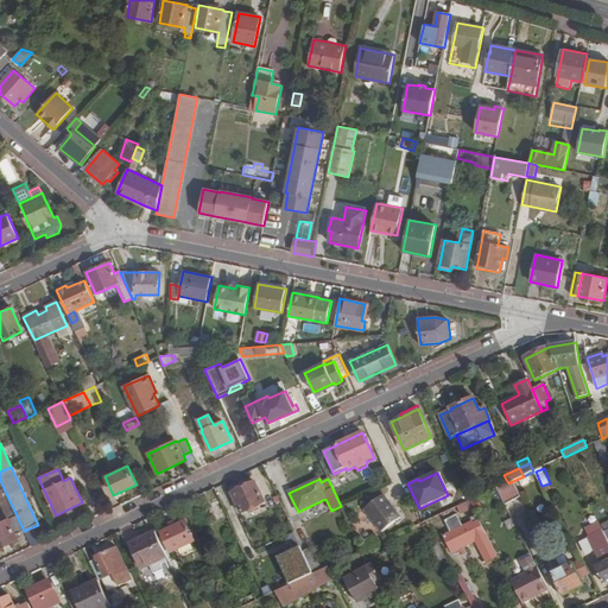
[(521,496),(513,481),(496,488),(505,504),(521,496)]
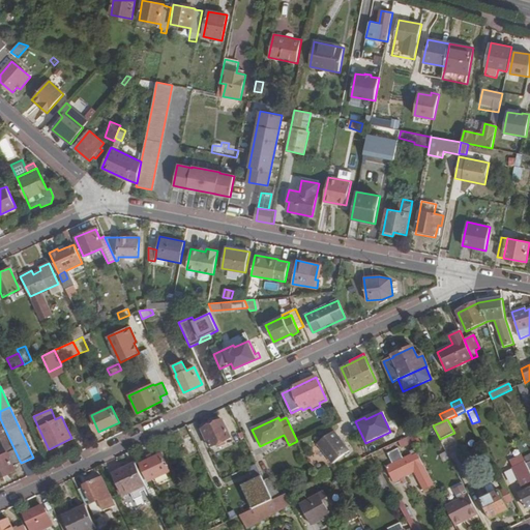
[(223,420),(202,430),(210,447),(217,445),(218,447),(226,444),(225,441),(231,438),(223,420)]
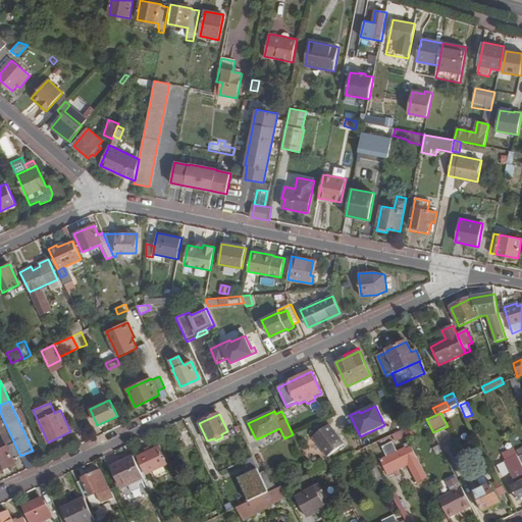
[(0,449),(0,470),(15,464),(13,460),(20,456),(3,419),(0,420),(0,431),(6,446),(0,449)]
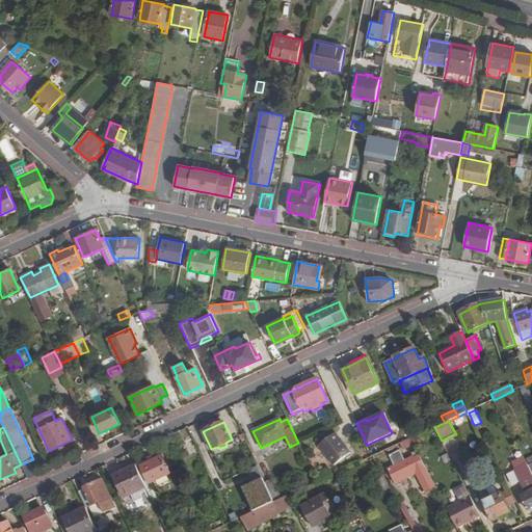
[(335,433),(319,446),(334,466),(350,453),(335,433)]
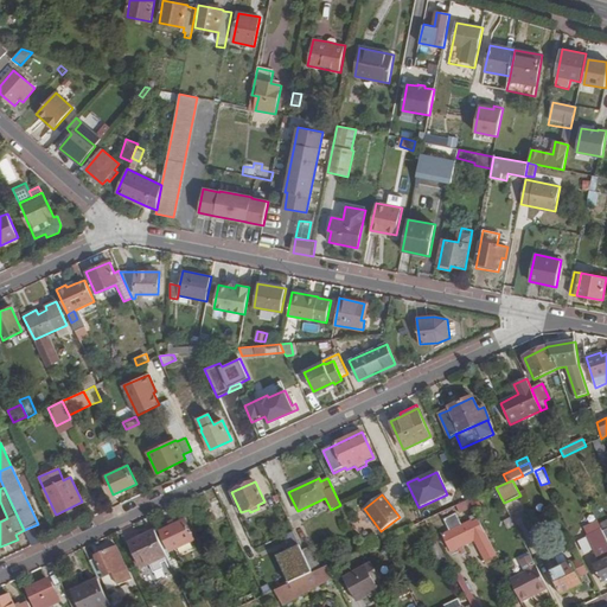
[(219,499),(209,504),(217,521),(227,516),(219,499)]
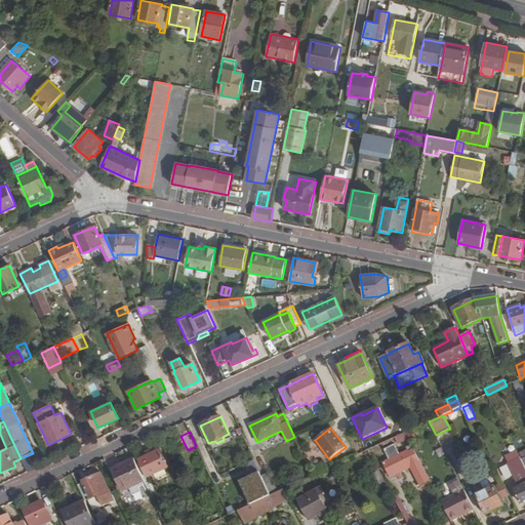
[(398,436),(395,438),(398,444),(408,439),(405,433),(398,436)]
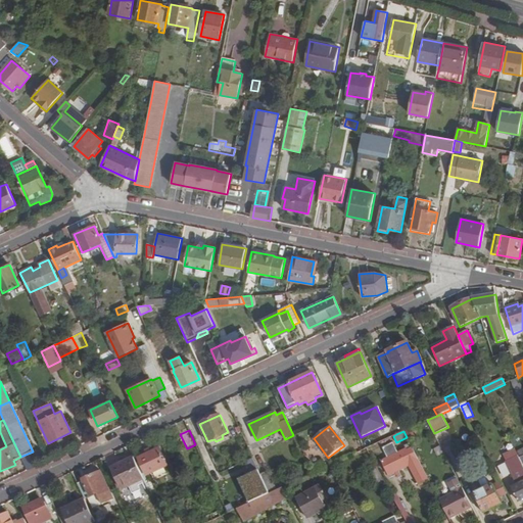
[(405,445),(406,449),(397,454),(393,443),(383,448),(388,458),(382,461),(390,477),(396,475),(397,478),(401,476),(398,470),(409,464),(419,483),(428,478),(410,443),(405,445)]
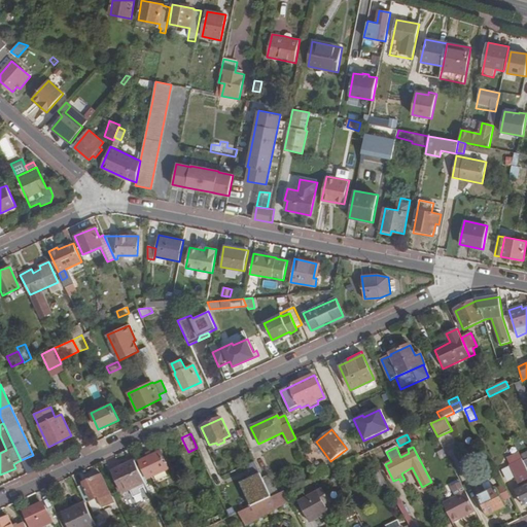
[(161,452),(139,462),(147,480),(169,469),(161,452)]
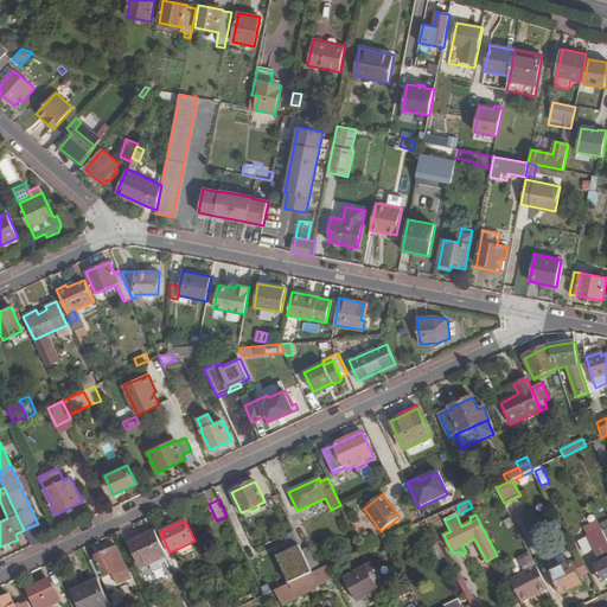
[(129,543),(141,569),(167,557),(155,531),(129,543)]
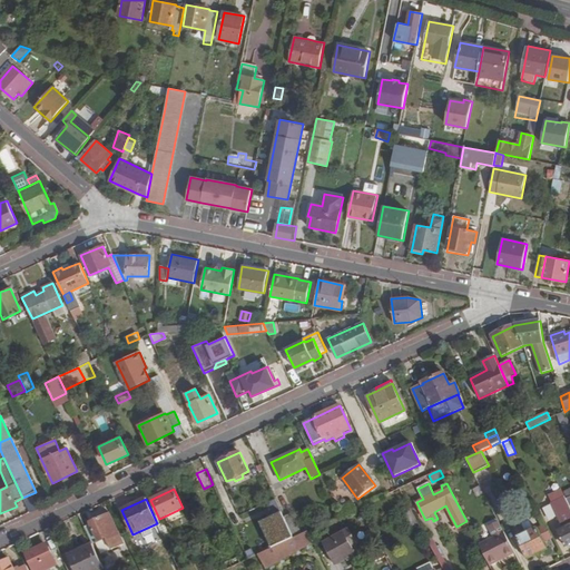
[(564,528),(558,531),(566,548),(569,544),(569,508),(566,500),(564,499),(553,504),(564,528)]
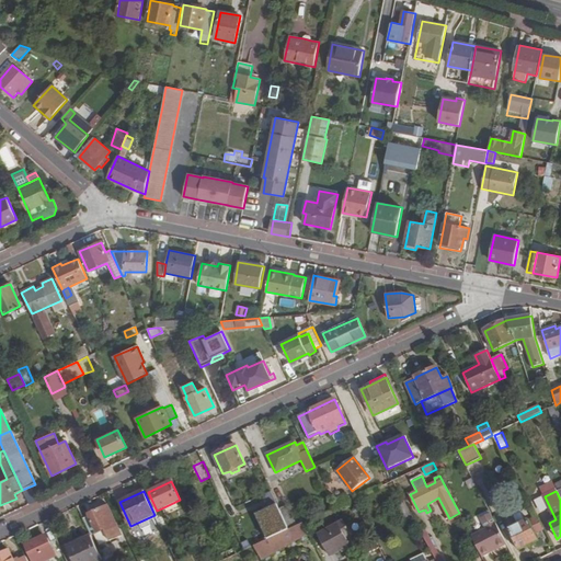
[(255,515),(267,539),(288,529),(271,492),(263,495),(270,508),(255,515)]
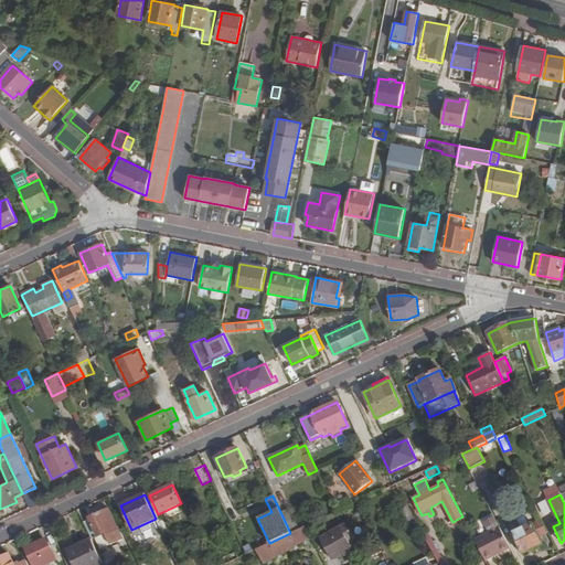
[(99,550),(123,540),(108,509),(89,519),(89,520),(84,523),(92,539),(93,540),(95,540),(99,550)]
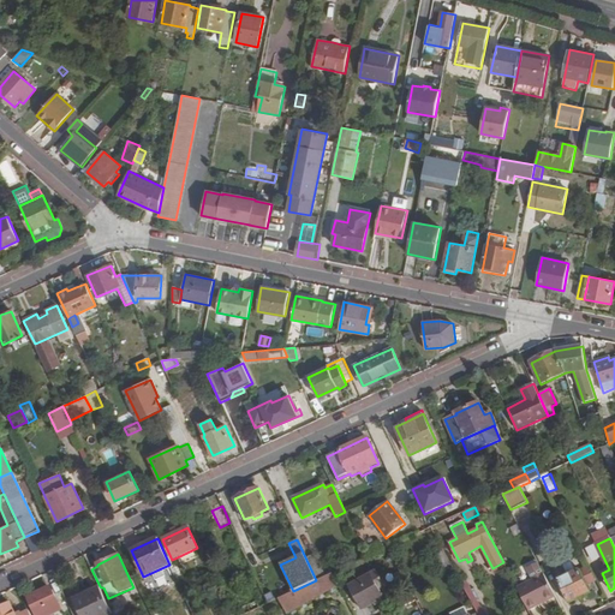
[(324,577),(315,555),(306,559),(312,572),(317,580),(324,577)]
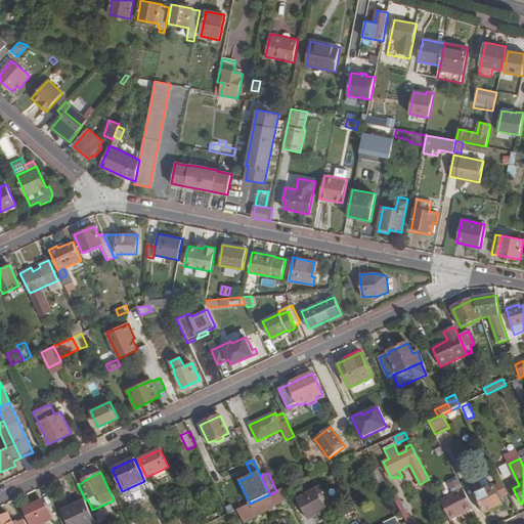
[(476,494),(485,513),(503,505),(499,499),(509,494),(497,474),(494,475),(499,483),(476,494)]
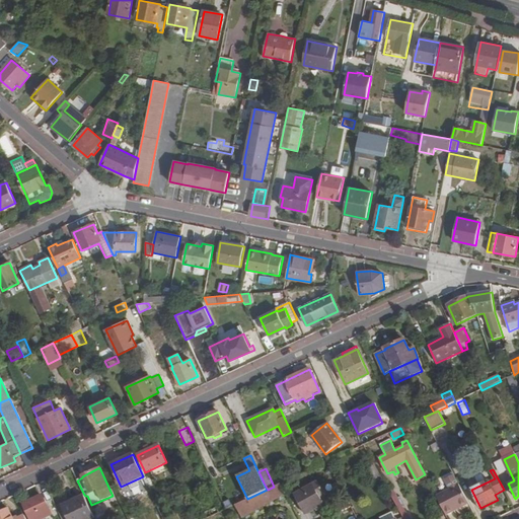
[(151,475),(144,478),(150,489),(156,486),(151,475)]
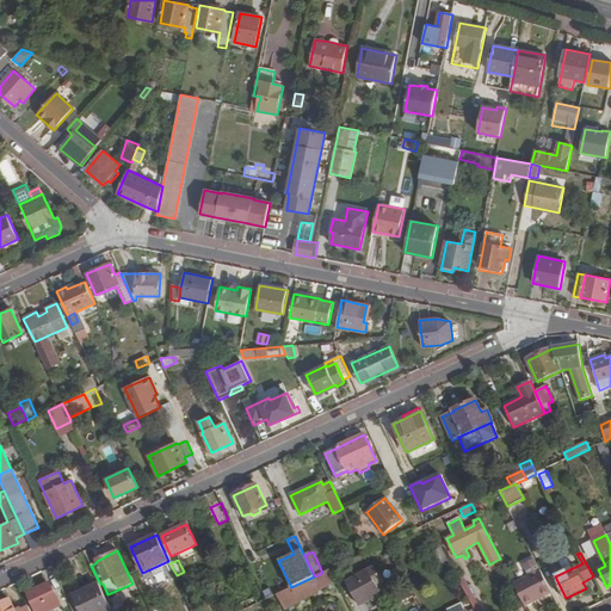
[(531,576),(514,585),(526,608),(536,602),(535,599),(539,597),(541,599),(553,593),(535,561),(525,566),(531,576)]
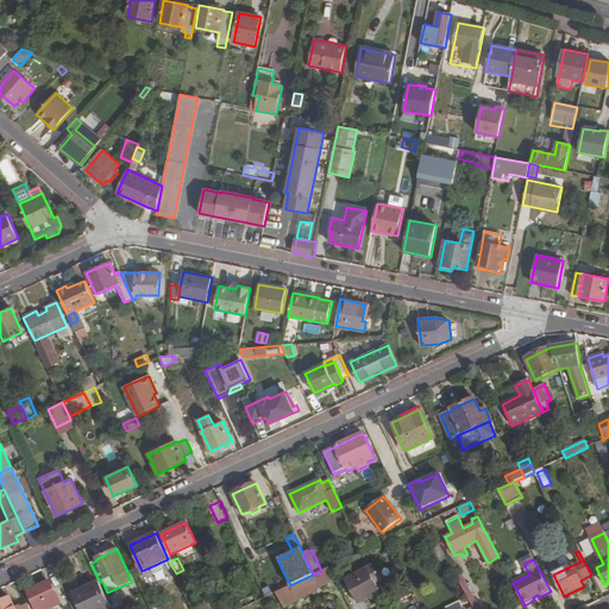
[(366,567),(345,581),(358,604),(381,592),(370,575),(376,572),(372,565),(366,567)]
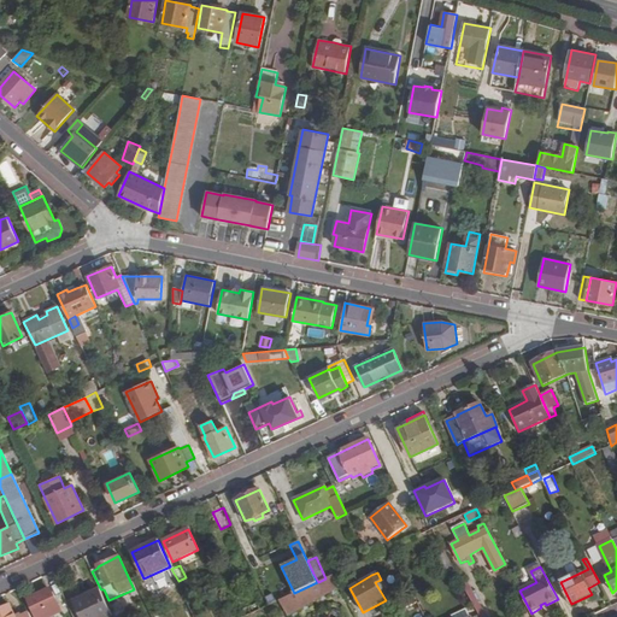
[(341,588),(334,575),(325,579),(318,582),(317,582),(294,593),(278,600),(286,615),(341,588)]
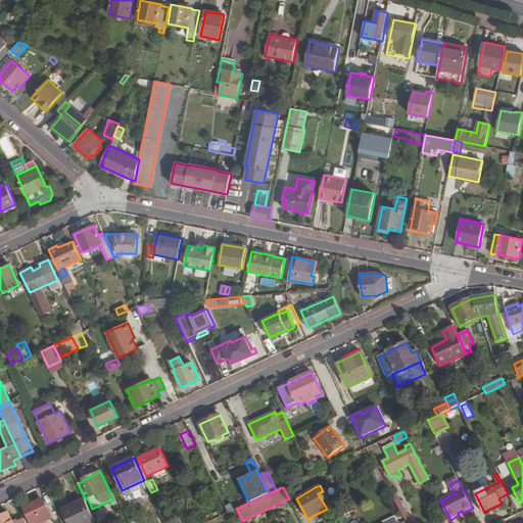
[(395,492),(391,494),(397,505),(401,503),(395,492)]
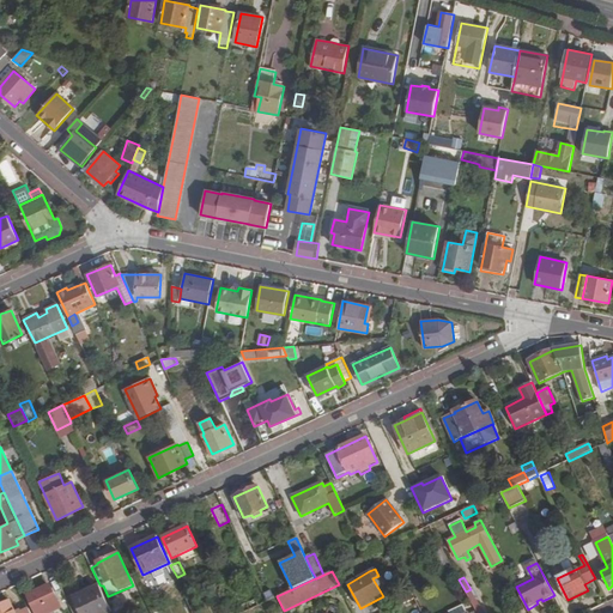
[(73,598),(80,612),(110,612),(113,612),(101,586),(99,584),(73,598)]
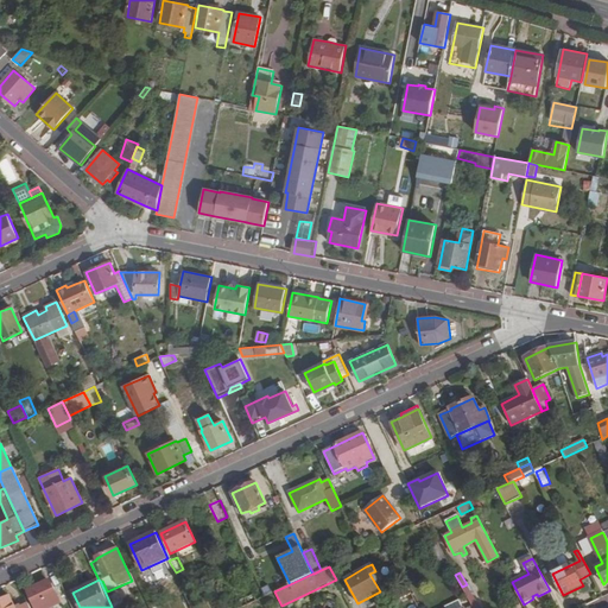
[(475,591),(469,582),(467,584),(462,587),(467,596),(472,594),(475,591)]
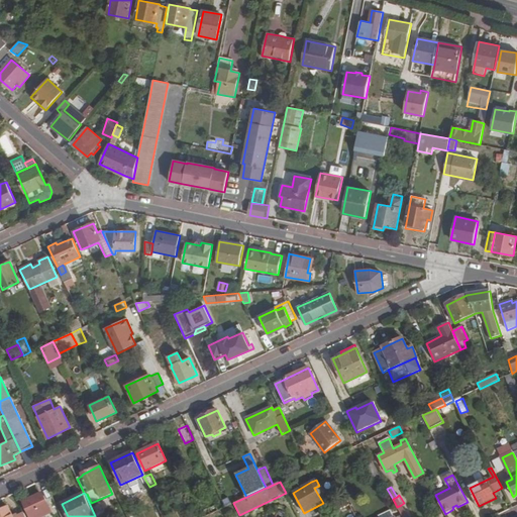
[(29,516),(42,516),(52,513),(43,496),(36,499),(35,496),(23,502),(29,516)]
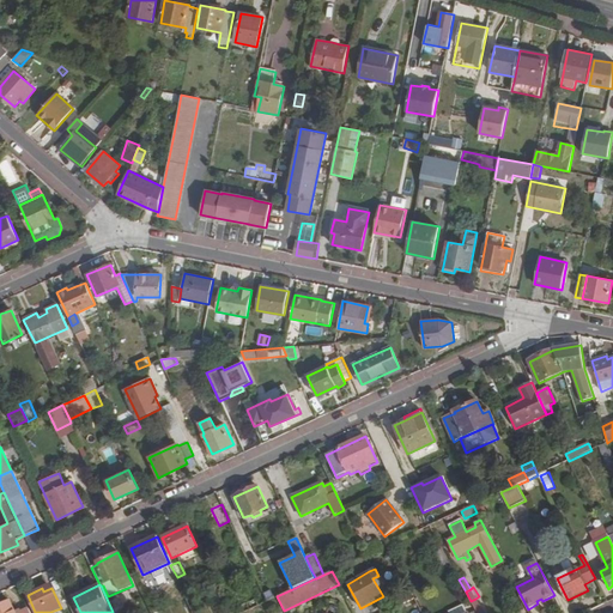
[(408,590),(396,596),(401,605),(412,599),(408,590)]
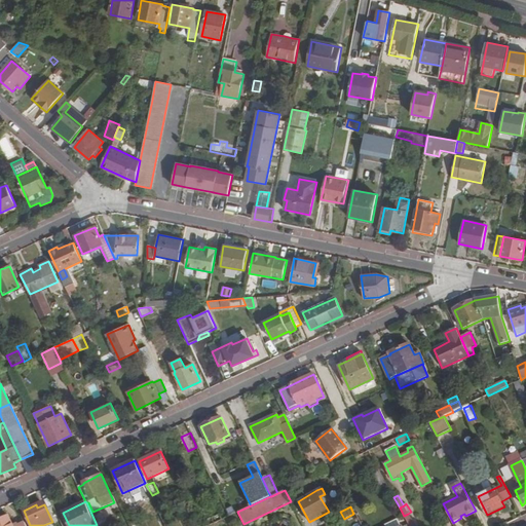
[(409,525),(414,525),(408,514),(404,516),(408,524),(409,525)]
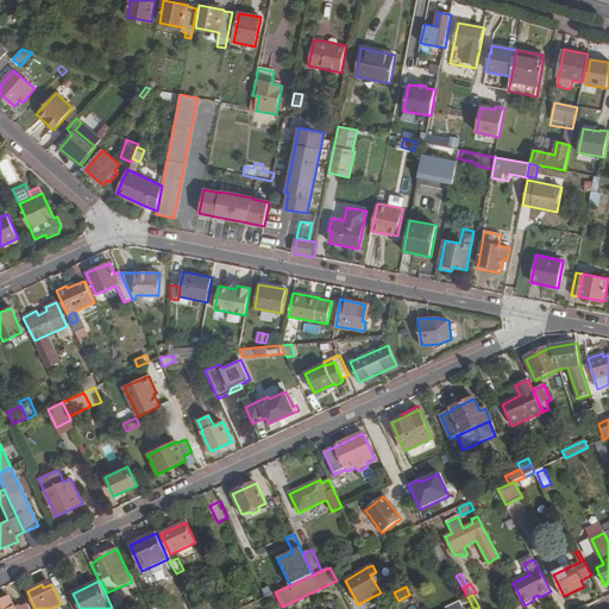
[(253,596),(239,602),(242,608),(256,602),(253,596)]
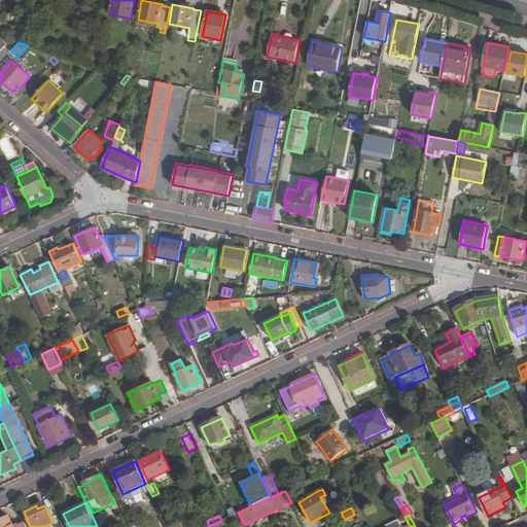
[(0,521),(0,526),(26,526),(25,524),(16,526),(12,526),(8,518),(0,521)]
